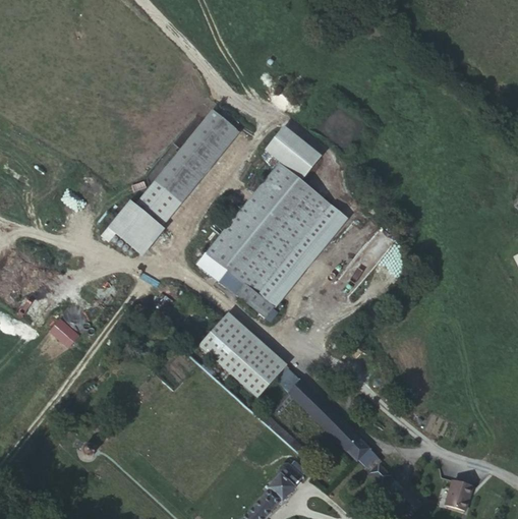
[(166,222),(235,130),(208,110),(138,202),(160,218),(166,222)]
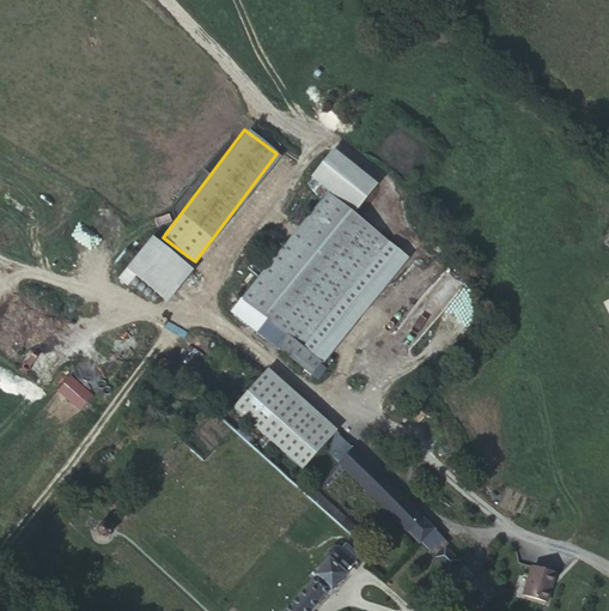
[(358,210),(381,182),(335,146),(312,175),(358,210)]
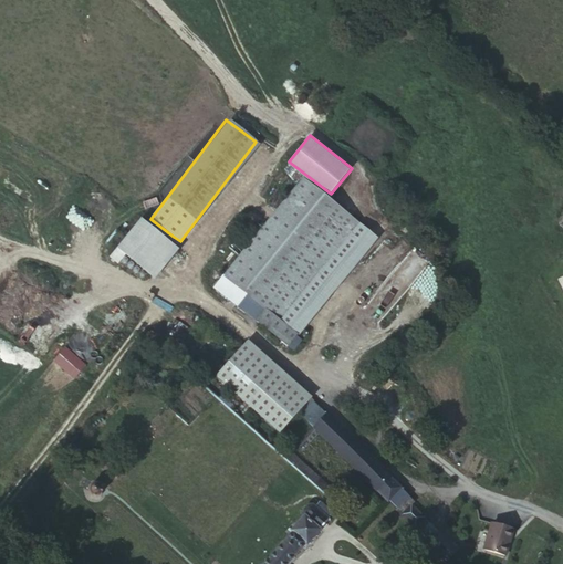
[(248,293),(267,307),(298,331),(299,332),(375,232),(358,220),(300,175),(225,274),(248,293)]
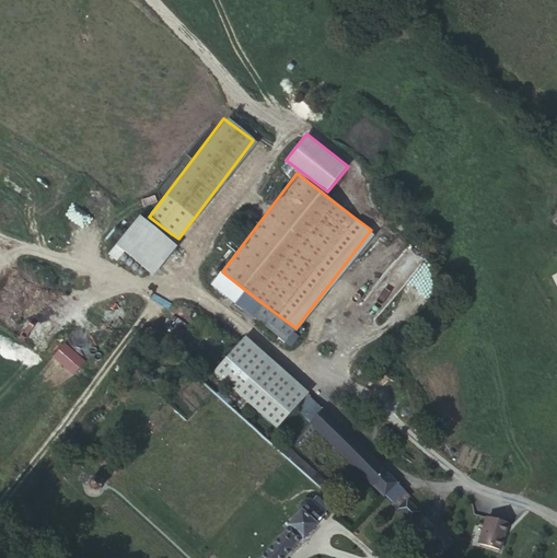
[(172,234),(149,217),(130,241),(153,259),(172,234)]
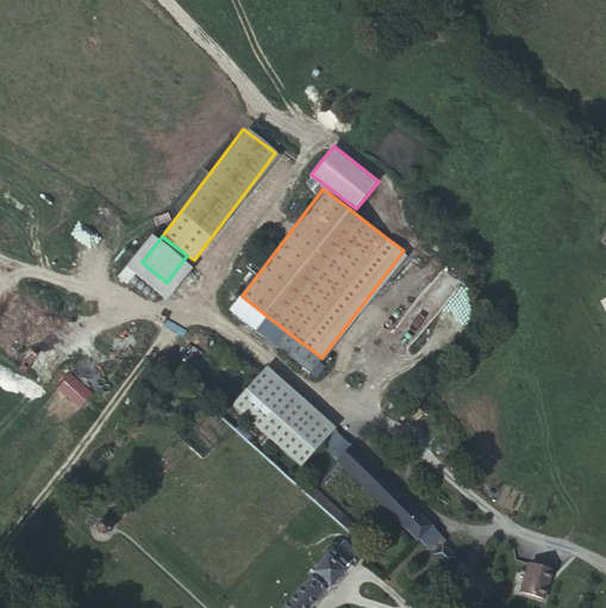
[(287,332),(267,316),(256,328),(277,345),(287,332)]
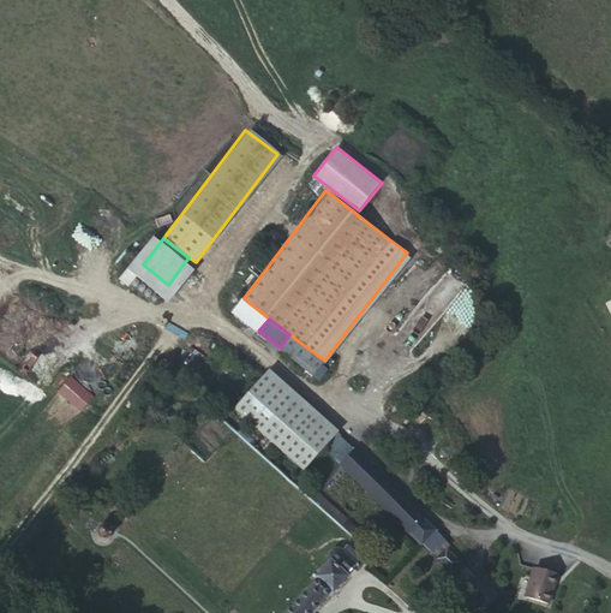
[(323,359),(289,334),(280,347),(313,373),(315,373),(323,361),(323,359)]
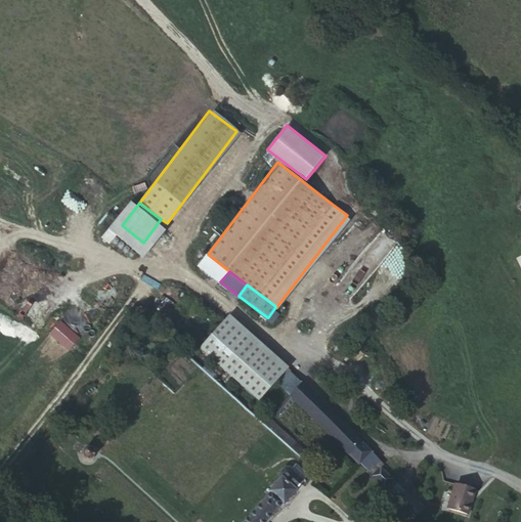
[(275,307),(268,317),(273,321),(281,311),(275,307)]
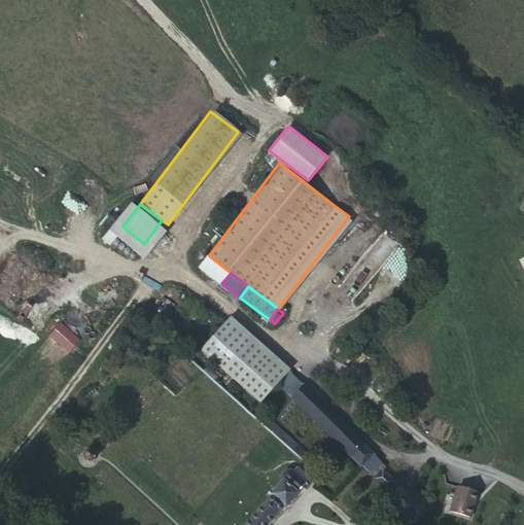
[(245,324),(240,319),(231,328),(236,334),(245,324)]
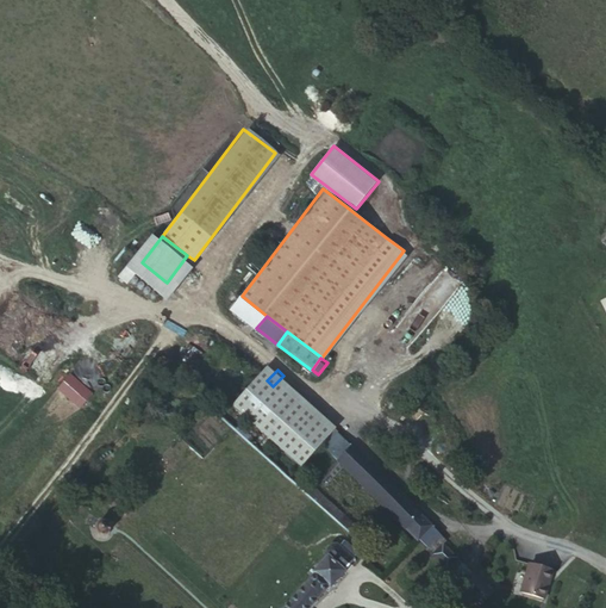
[(242,425),(237,428),(256,446),(260,441),(242,425)]
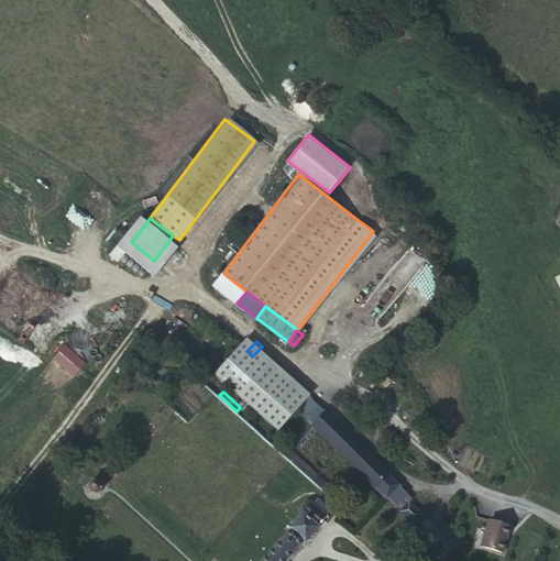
[(415,496),(326,410),(314,424),(318,428),(371,480),(415,523),(424,513),(412,501),(415,496)]
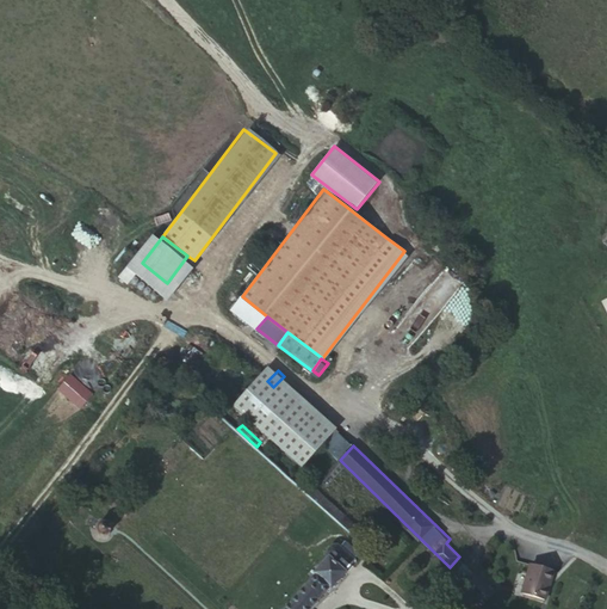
[(345,465),(340,460),(321,479),(327,485),(345,465)]
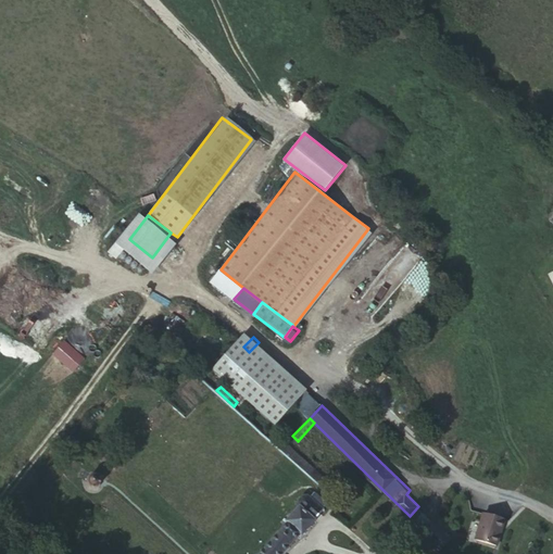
[(287,442),(280,449),(323,487),(329,480),(287,442)]
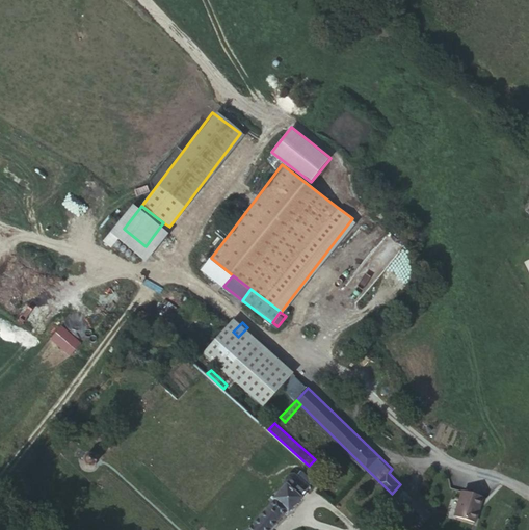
[(104,456),(104,454),(104,452),(104,451),(103,450),(102,448),(101,447),(100,446),(97,445),(95,445),(93,446),(91,446),(90,447),(89,448),(88,449),(87,450),(87,452),(87,455),(87,457),(88,458),(89,459),(90,460),(93,461),(95,462),(96,462),(99,461),(100,460),(101,460),(102,459),(103,457),(104,456)]
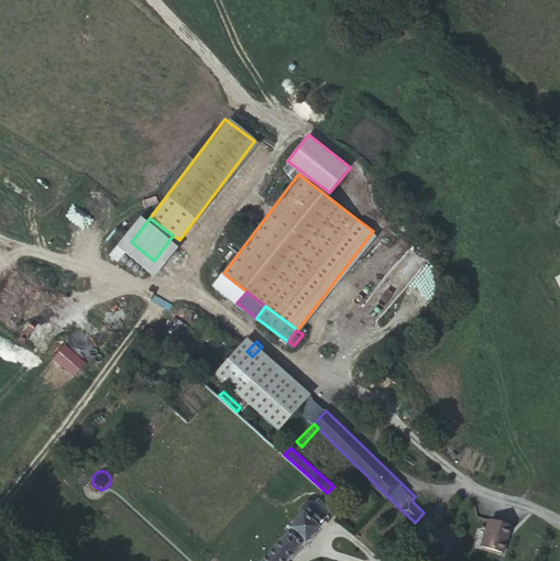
[(332,508),(319,497),(315,503),(315,502),(307,501),(304,505),(303,513),(291,527),(293,528),(263,560),(286,560),(305,540),(307,542),(321,527),(319,526),(330,515),(328,514),(332,508)]
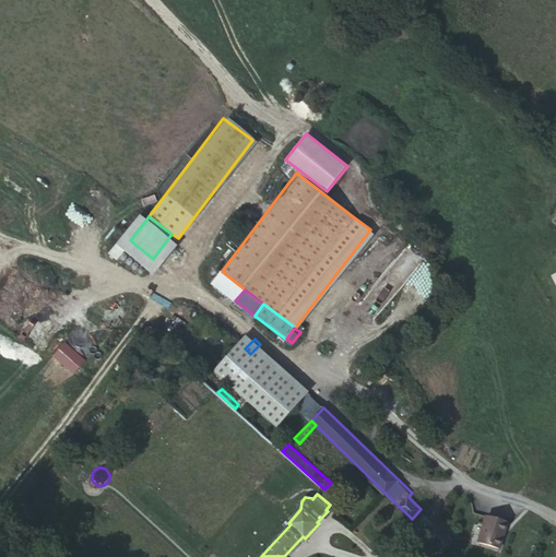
[(436,523),(421,509),(412,519),(416,523),(415,525),(424,535),(436,523)]
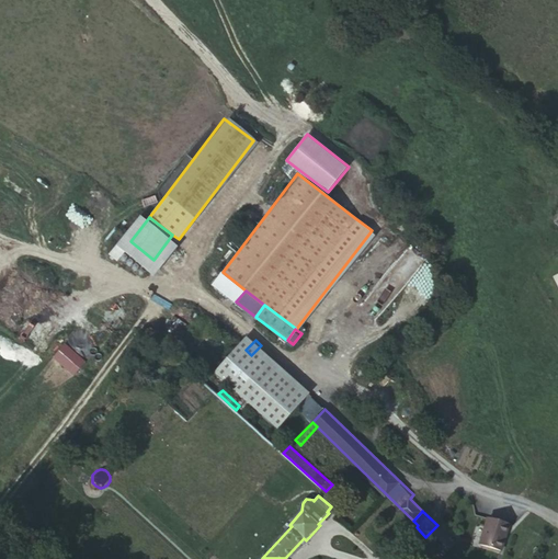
[(503,520),(482,516),(478,543),(499,546),(503,520)]
